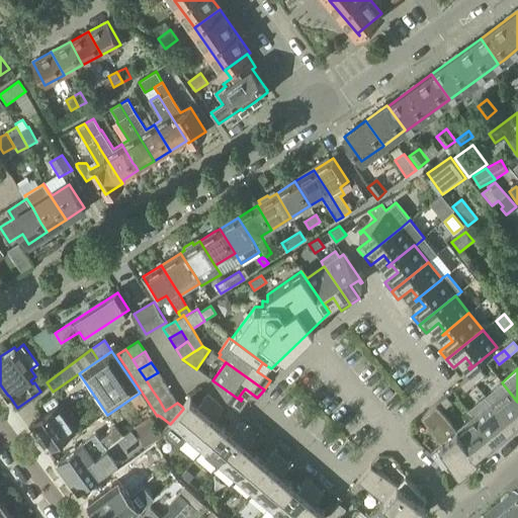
[(469,377),(476,384),(485,376),(480,369),(469,377)]
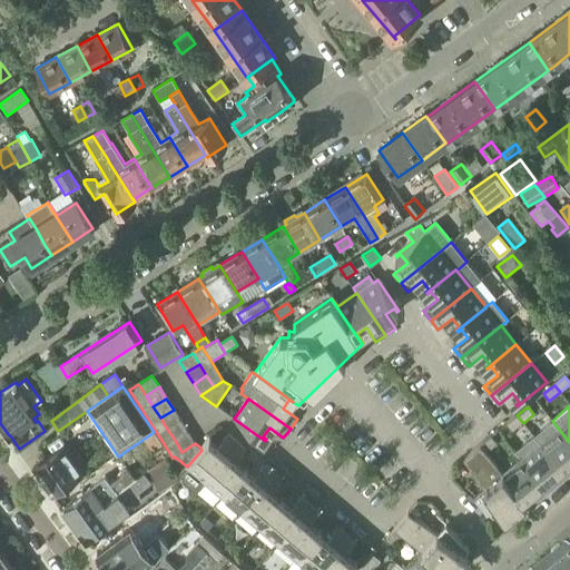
[(167,429),(180,421),(174,410),(160,418),(167,429)]
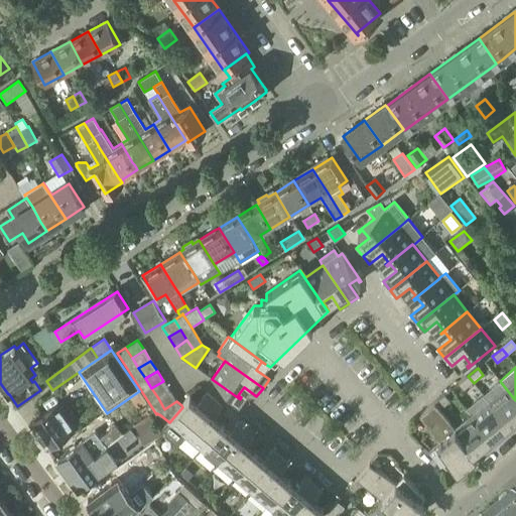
[(464,391),(474,383),(468,376),(458,384),(464,391)]
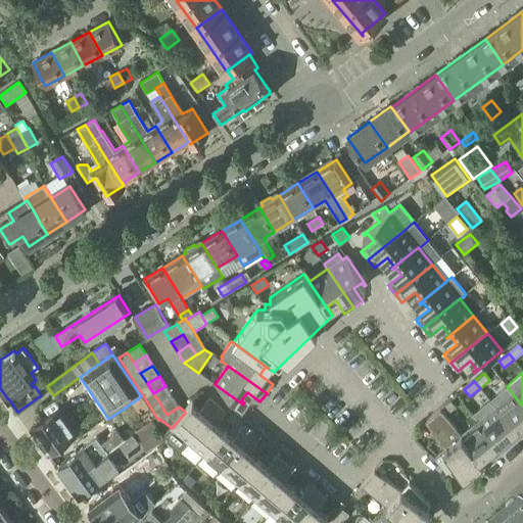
[(160,403),(172,396),(165,386),(153,393),(160,403)]
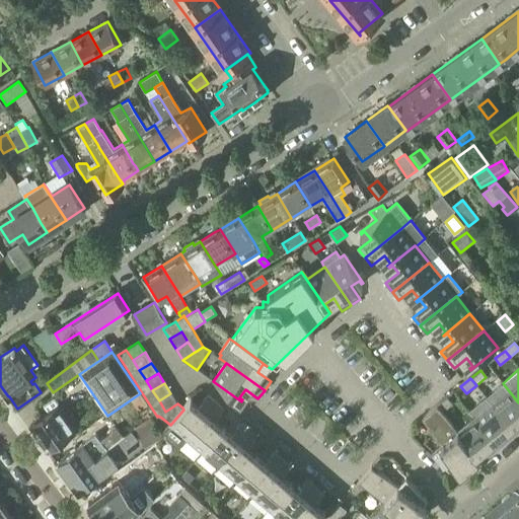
[(513,431),(518,426),(518,402),(503,383),(486,396),(492,403),(513,431)]
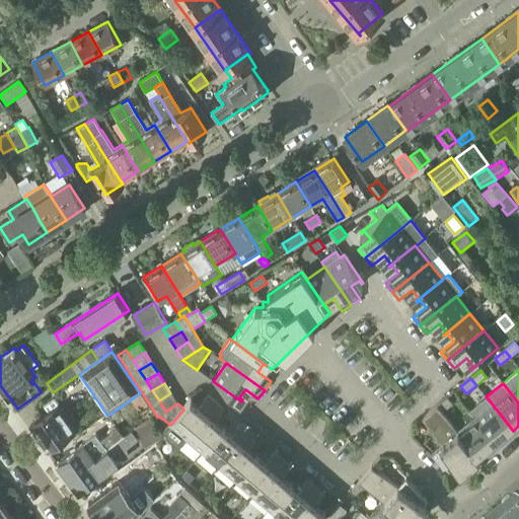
[(177,403),(170,393),(159,400),(165,412),(177,403)]
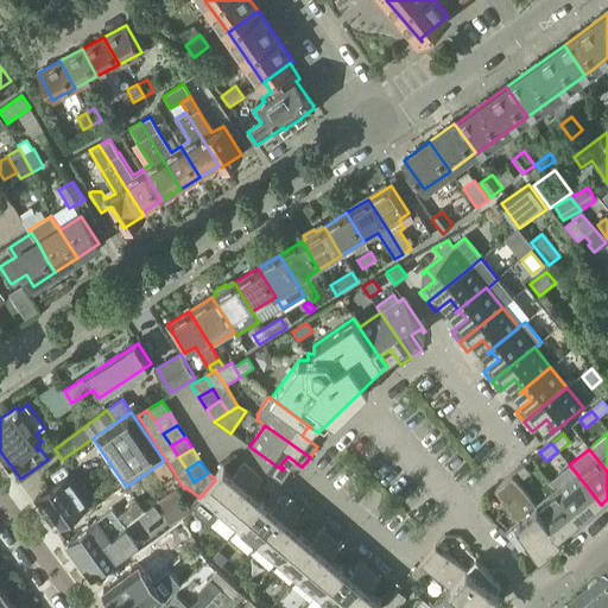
[(217,514),(253,473),(244,464),(230,479),(222,472),(225,468),(223,466),(214,477),(215,480),(200,498),(188,488),(187,488),(196,496),(217,514)]
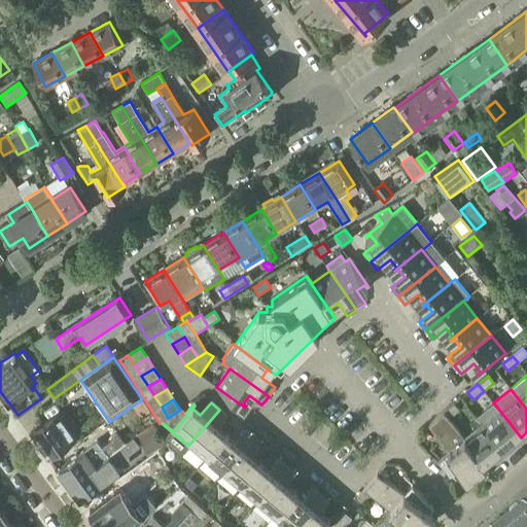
[(521,437),(499,410),(493,402),(476,417),(482,424),(503,451),(521,437)]
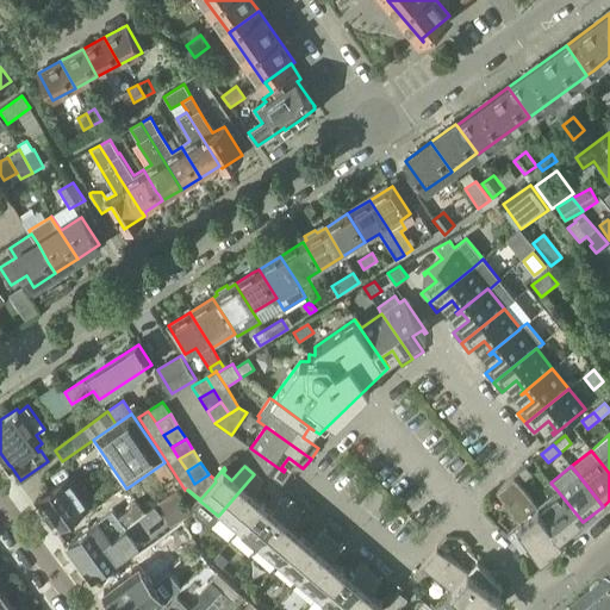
[(520,485),(521,484),(533,474),(526,467),(514,477),(520,485)]
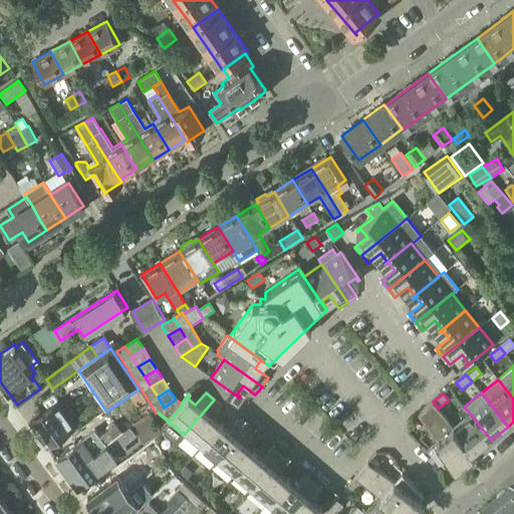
[(200,449),(222,423),(221,422),(219,425),(211,419),(222,406),(214,400),(184,435),(200,449)]
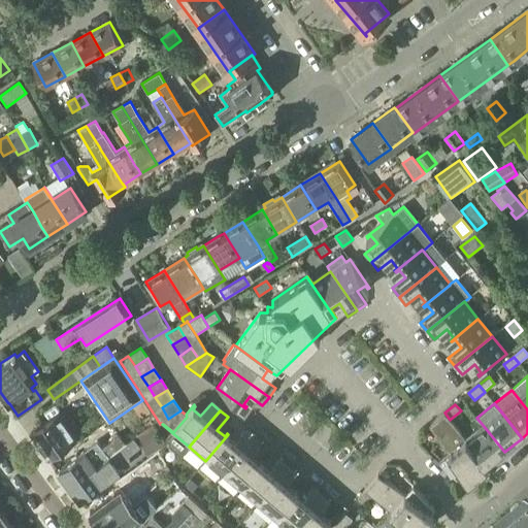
[(67,413),(60,418),(58,415),(31,434),(48,458),(74,438),(72,435),(80,430),(67,413)]
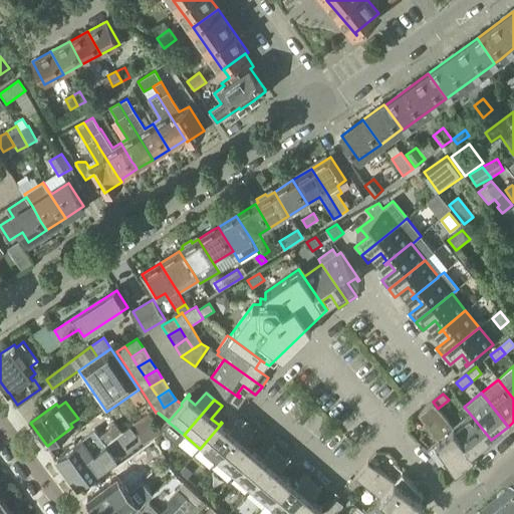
[(453,428),(438,409),(433,402),(419,414),(437,441),(428,448),(450,470),(454,466),(456,469),(475,454),(453,428)]
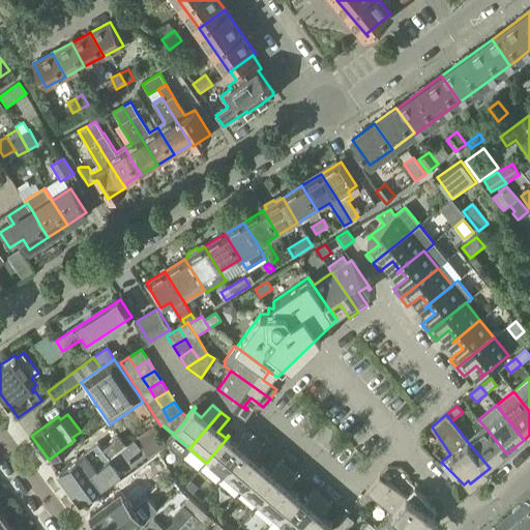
[(137,439),(148,459),(166,448),(154,427),(137,439)]
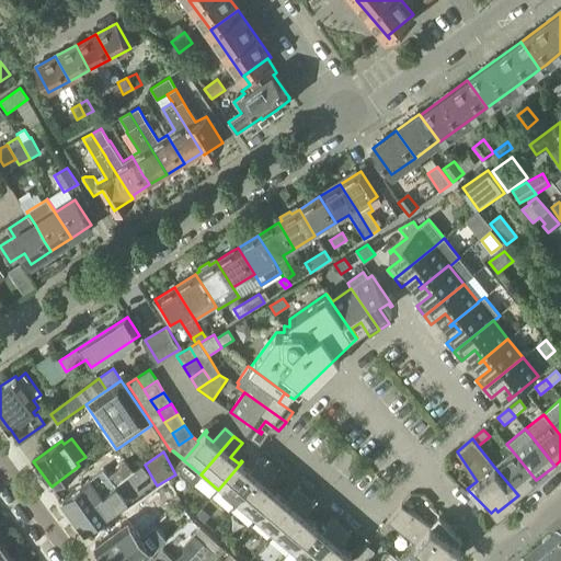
[(518,495),(536,480),(513,451),(494,467),(518,495)]
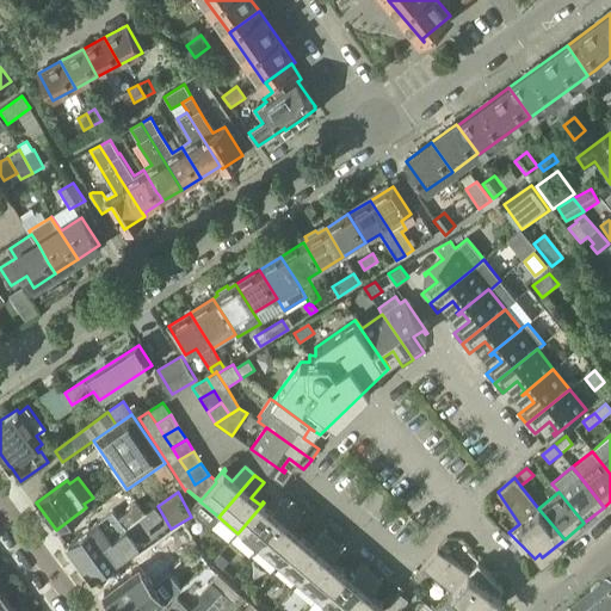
[(218,517),(197,499),(189,508),(209,528),(218,517)]
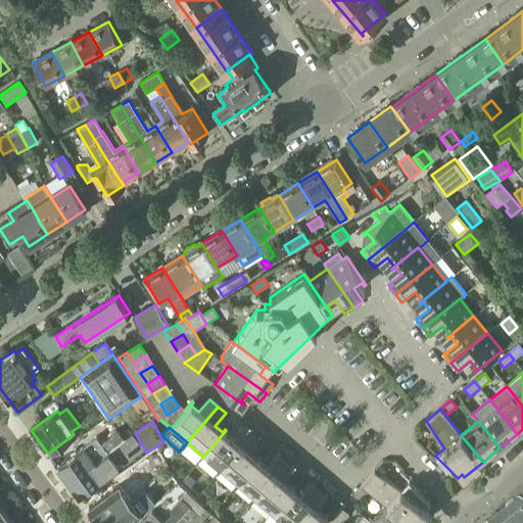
[(221,471),(251,435),(243,428),(232,440),(225,434),(227,431),(226,430),(203,457),(221,471)]
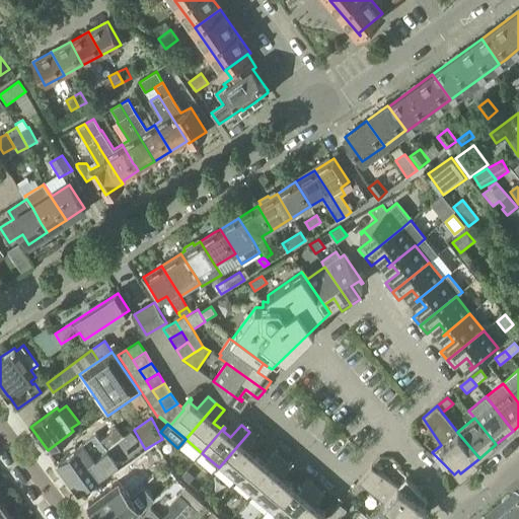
[(120,460),(118,462),(119,463),(128,456),(127,448),(138,440),(131,431),(124,437),(109,447),(120,460)]
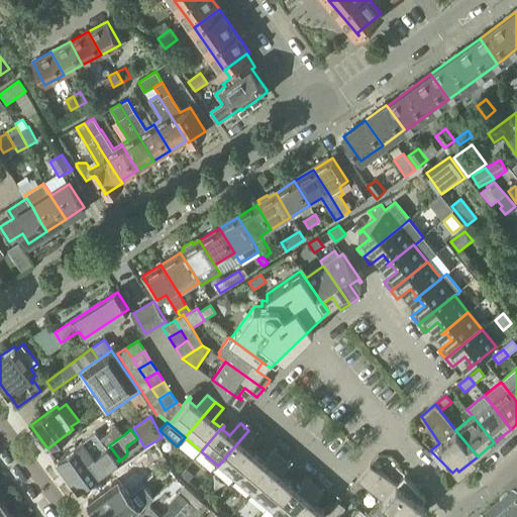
[(234,480),(256,453),(255,452),(253,455),(245,449),(256,436),(248,430),(218,466),(234,480)]
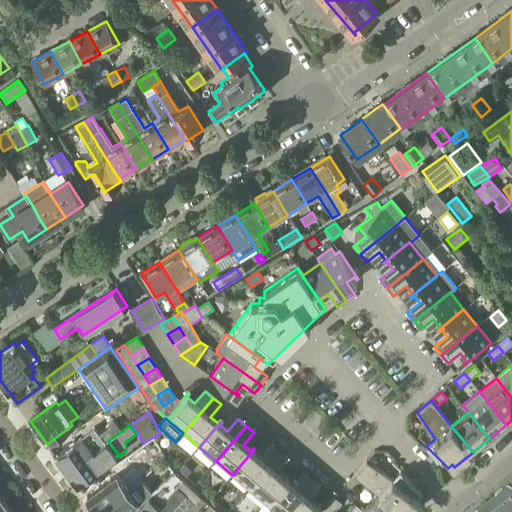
[(56,456),(68,472),(105,443),(94,428),(56,456)]
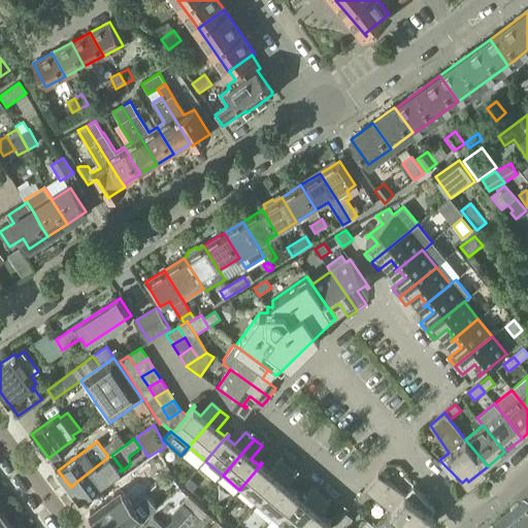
[(79,500),(120,470),(122,468),(111,455),(108,457),(70,487),(79,500)]
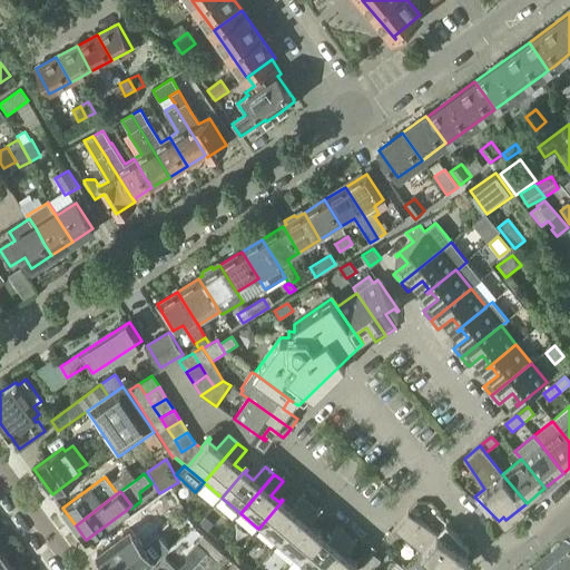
[(277,544),(311,505),(302,498),(290,511),(282,504),(284,501),(283,500),(258,529),(277,544)]
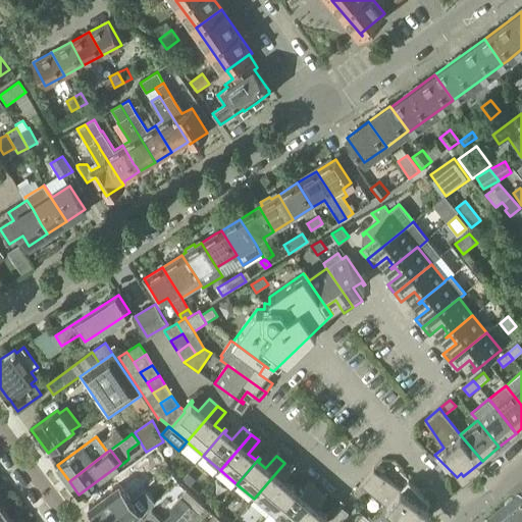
[(270,513),(293,486),(292,485),(290,488),(281,481),(293,469),(284,463),(254,499),(270,513)]
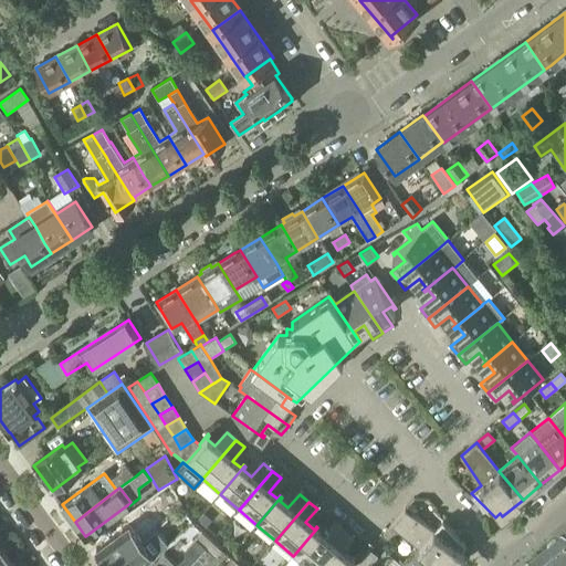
[(419,548),(440,565),(453,565),(465,553),(462,551),(467,545),(443,521),(435,531),(406,510),(391,525),(399,532),(420,548),(419,548)]
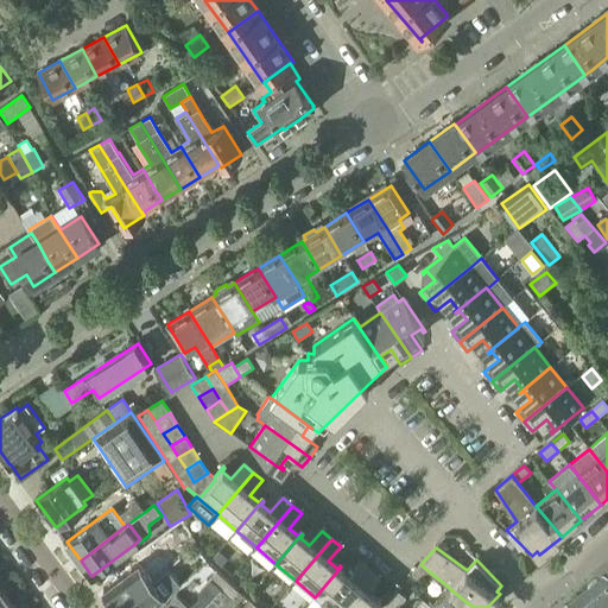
[(115,607),(116,607),(168,569),(159,558),(143,569),(138,564),(103,590),(115,607)]
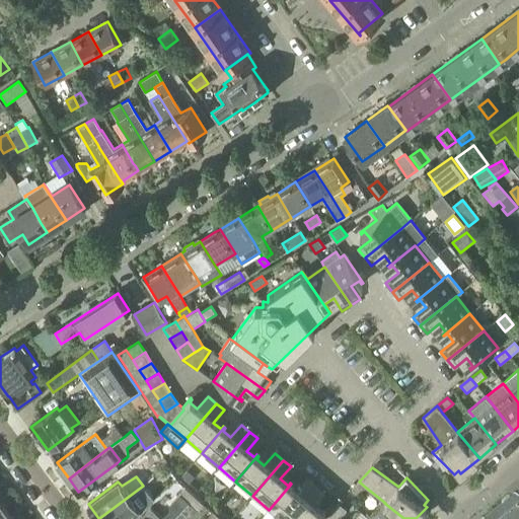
[(280,518),(289,518),(316,489),(308,482),(297,494),(290,488),(292,485),(291,484),(269,510),(280,518)]
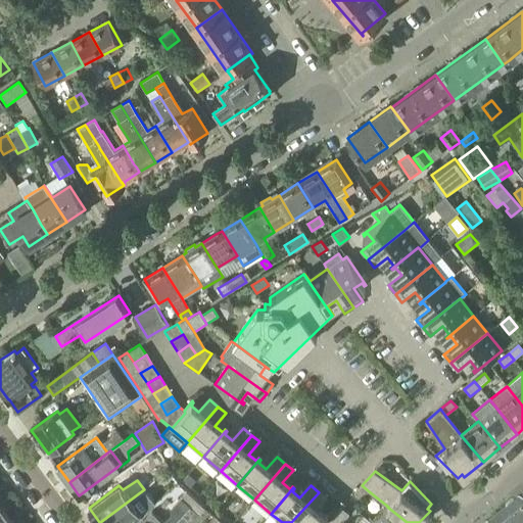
[(361,501),(369,491),(362,485),(353,495),(361,501)]
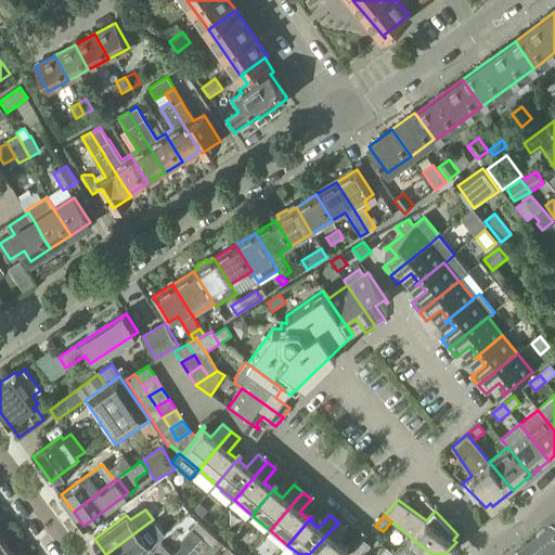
[(106,554),(105,554),(138,554),(150,546),(146,541),(160,530),(153,519),(106,554)]
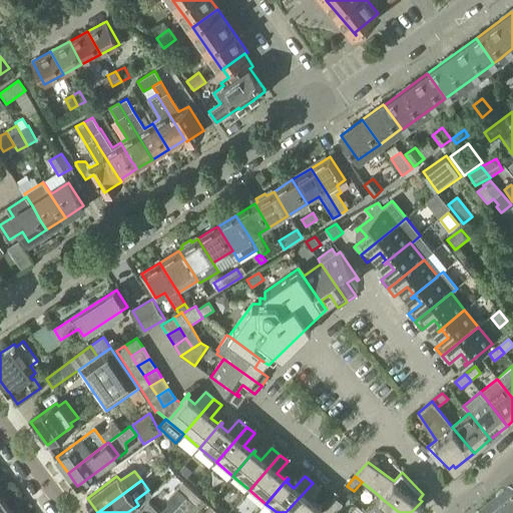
[(186,497),(192,491),(183,482),(177,489),(167,499),(167,504),(159,512),(148,502),(140,511),(138,512),(170,512),(186,497)]
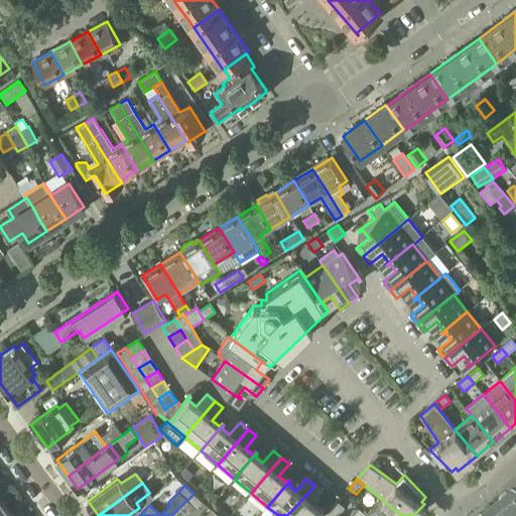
[(314,486),(287,515),(316,515),(324,509),(321,508),(319,511),(311,504),(323,492),(314,486)]
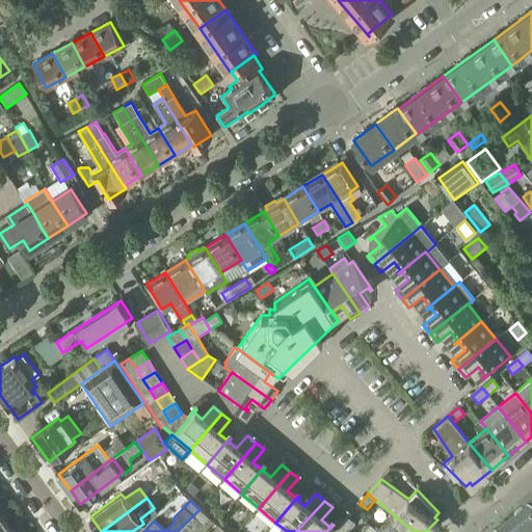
[(200,509),(193,515),(203,525),(209,517),(200,509)]
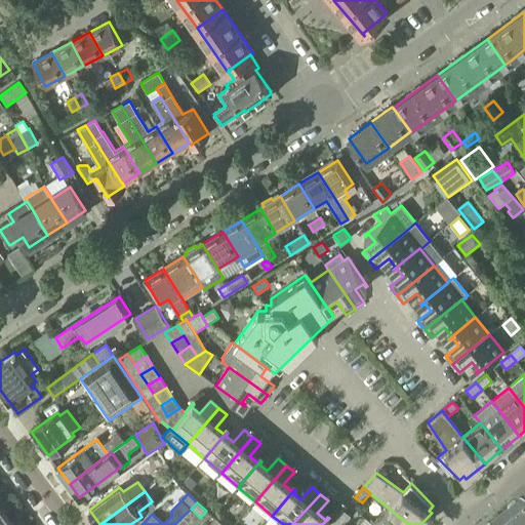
[(524,524),(524,514),(519,507),(497,524),(524,524)]
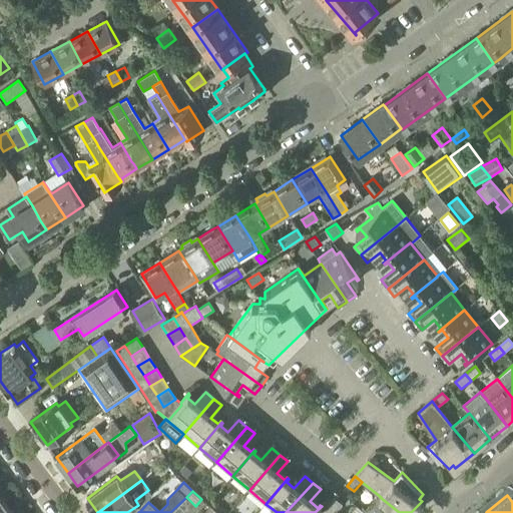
[(399,512),(380,497),(366,512),(399,512)]
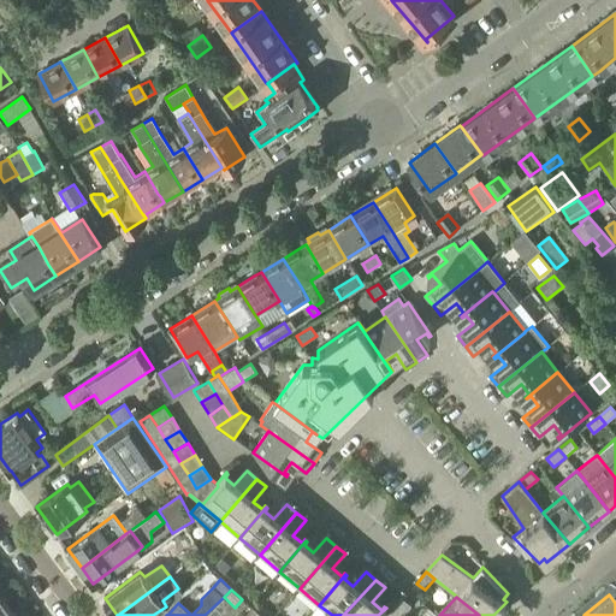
[(394,611),(398,615),(402,615),(410,606),(403,599),(394,611)]
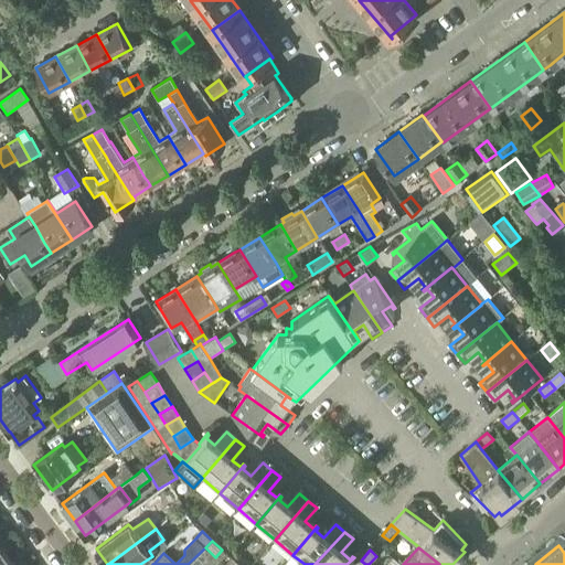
[(0,564),(13,564),(2,551),(0,552),(0,564)]
